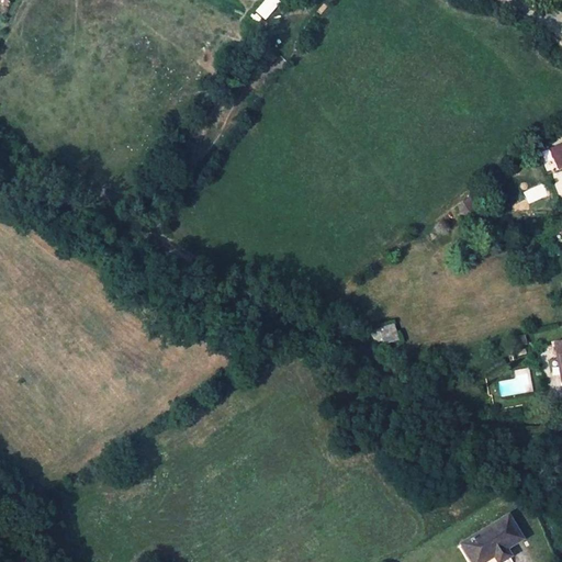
[(561,145),(550,150),(558,170),(561,168),(561,145)]
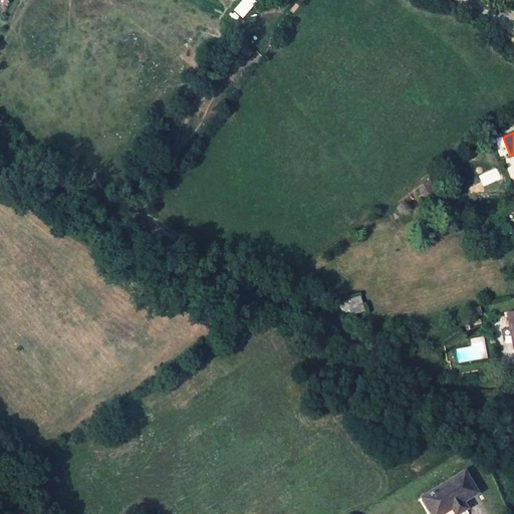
[(345,299),(348,307),(361,303),(358,294),(345,299)]
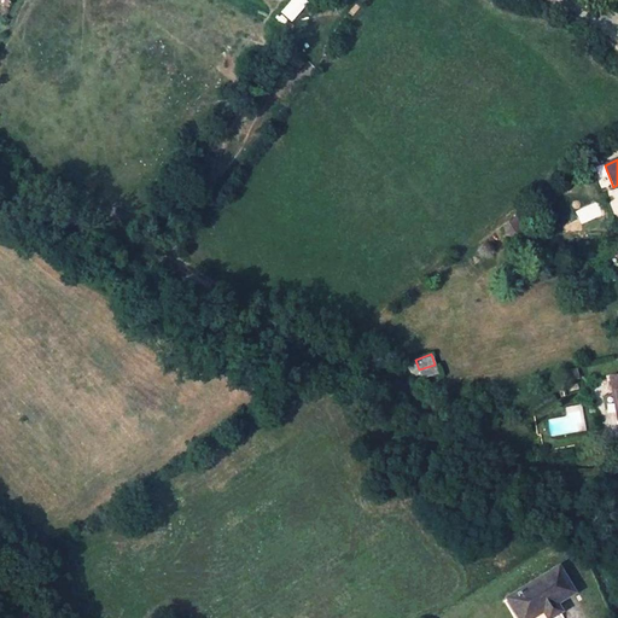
[(578,378),(577,369),(558,373),(560,383),(578,378)]
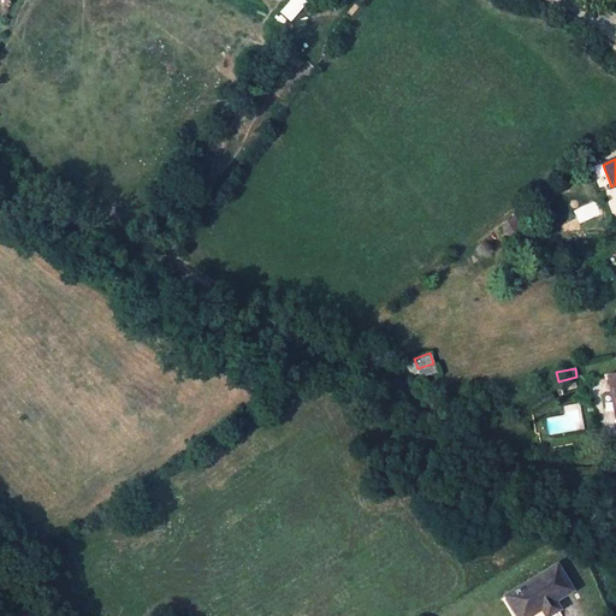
[(516,615),(527,615),(540,609),(544,615),(545,615),(556,610),(551,600),(569,590),(555,567),(508,596),(516,609),(514,610),(516,615)]
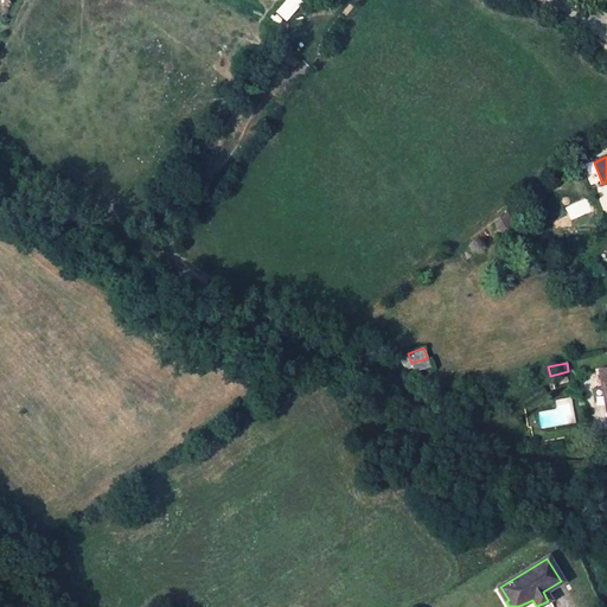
[(504,606),(536,606),(532,600),(519,606),(509,606),(506,601),(509,600),(500,587),(494,590),(504,606)]
